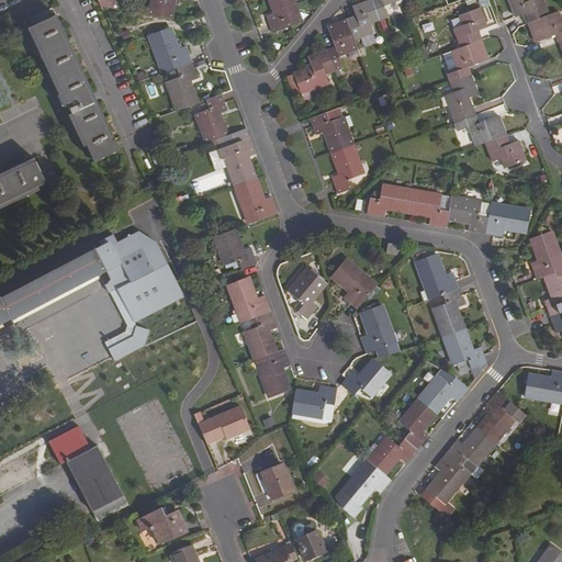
[(97,0),(100,6),(101,8),(122,10),(116,0),(97,0)]
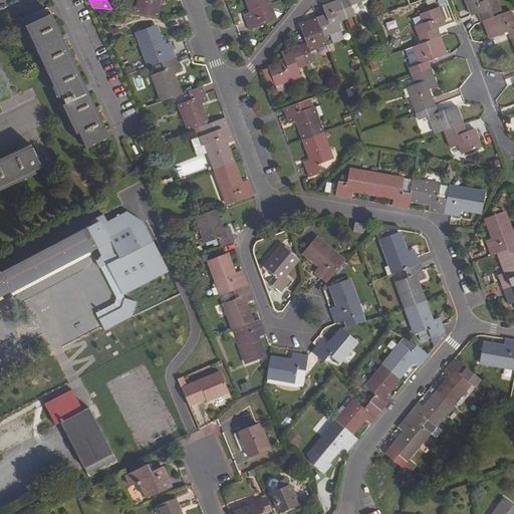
[(159,0),(140,0),(137,14),(157,17),(159,0)]
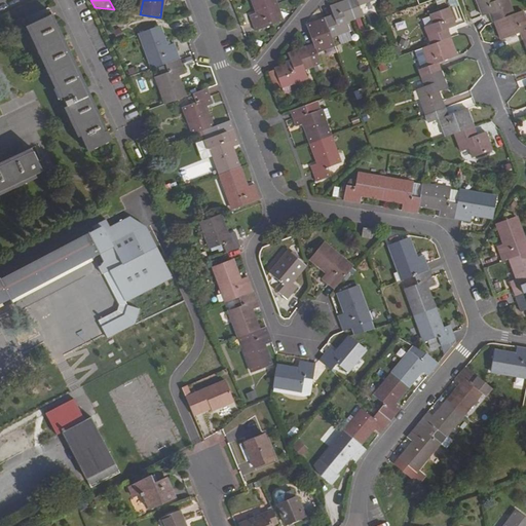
[(283,21),(274,0),(253,0),(258,12),(250,15),(256,30),(283,21)]
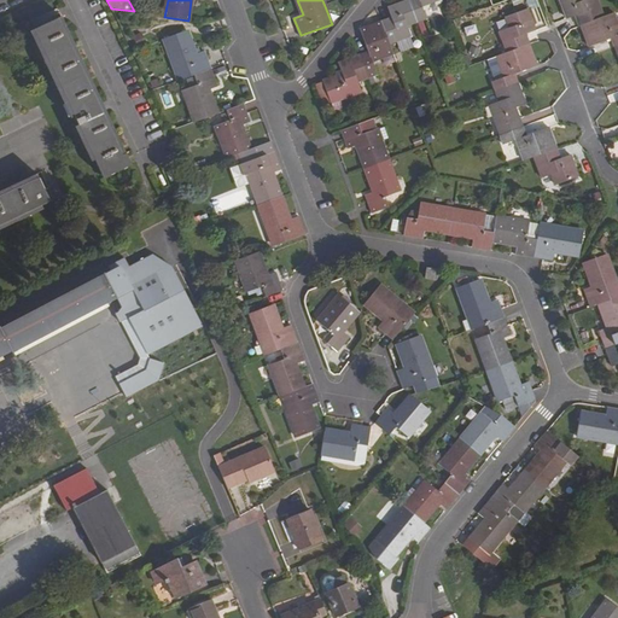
[(407,0),(389,7),(392,17),(389,18),(382,21),(390,44),(410,35),(408,25),(418,22),(409,0),(407,0)]
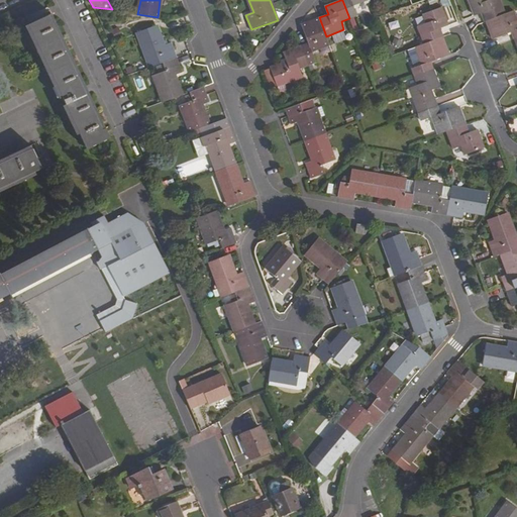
[(342,0),(349,18),(357,15),(353,4),(365,0),(342,0)]
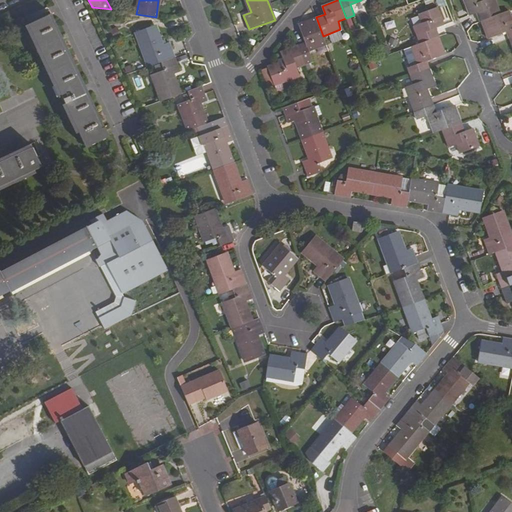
[(479,12),(482,20),(500,13),(495,0),(464,0),(470,15),(479,12)]
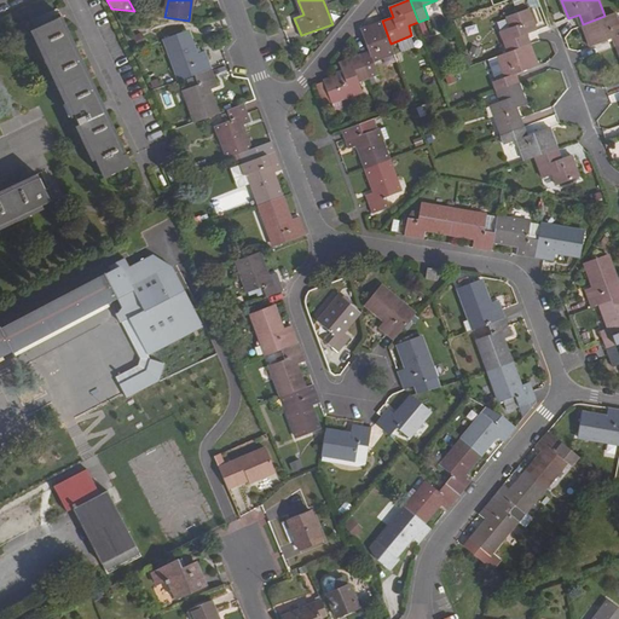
[(377,9),(382,21),(389,18),(386,6),(377,9)]
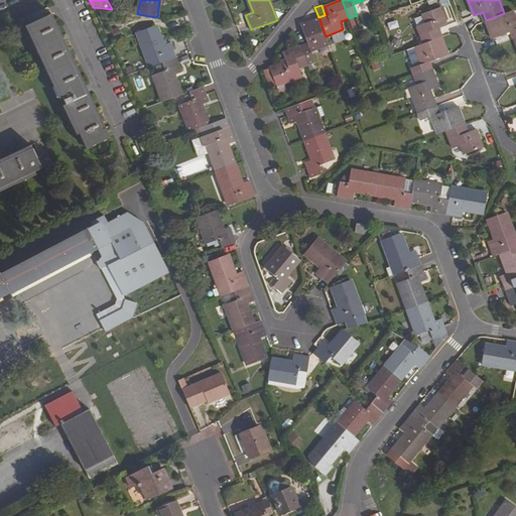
[(426,23),(418,26),(424,43),(442,36),(439,28),(448,25),(441,7),(423,14),(426,23)]
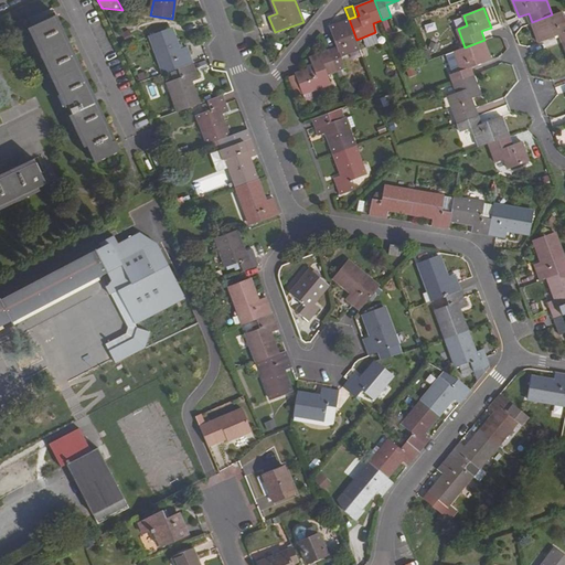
[(564,21),(562,11),(552,14),(532,22),(539,42),(560,34),(563,43),(564,41),(564,21)]
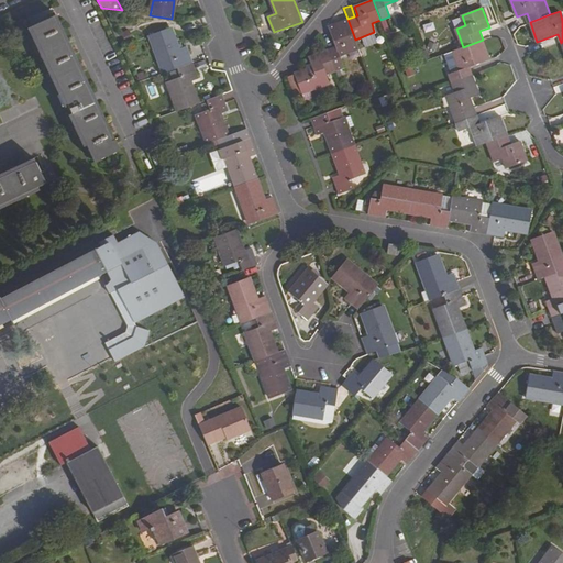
[(85,146),(92,163),(118,151),(55,15),(26,28),(64,108),(67,107),(70,114),(67,117),(81,148),(85,146)]
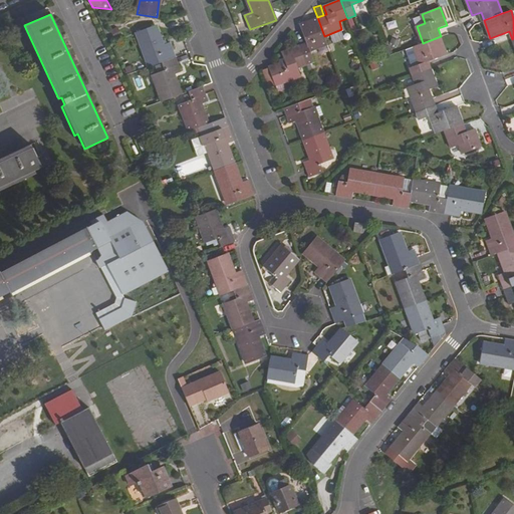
[(327,44),(324,36),(317,17),(300,24),(306,43),(299,46),(306,64),(313,61),(309,51),(327,44)]
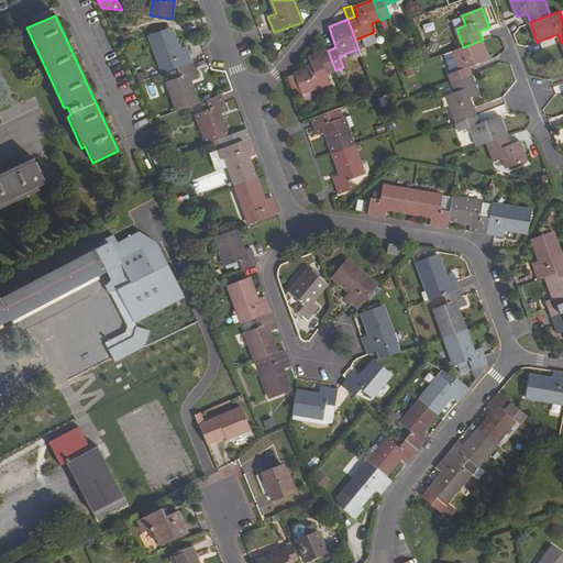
[(170,28),(150,35),(163,74),(177,68),(192,63),(187,47),(178,50),(170,28)]
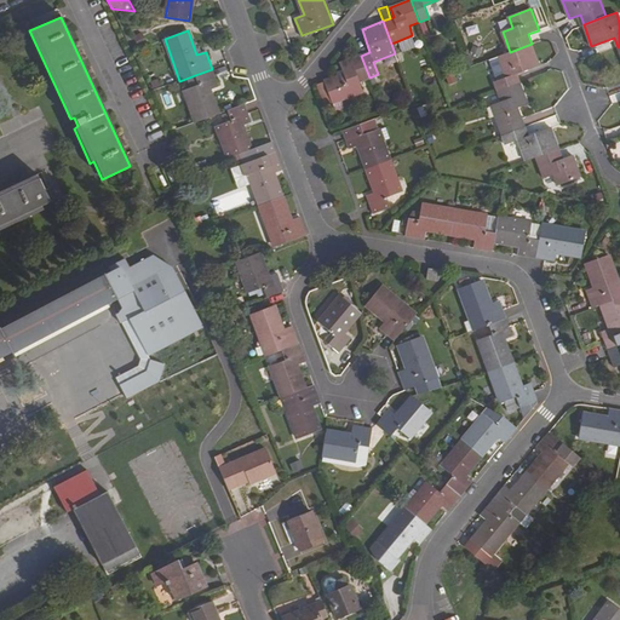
[(507,76),(494,81),(498,90),(521,82),(517,73),(540,65),(532,44),(510,52),(499,56),(507,76)]
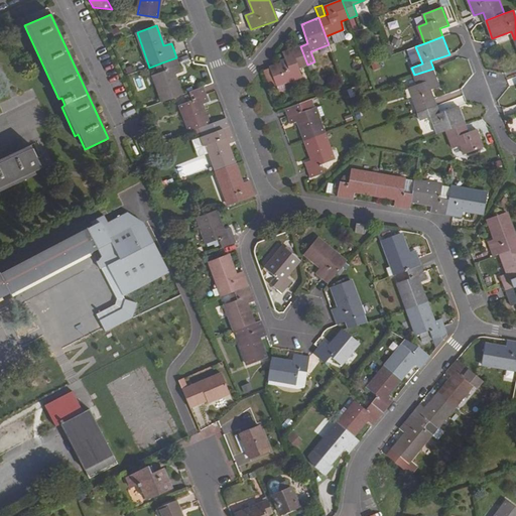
[(302,77),(299,68),(307,65),(300,46),(283,52),(286,61),(270,68),(277,86),(302,77)]
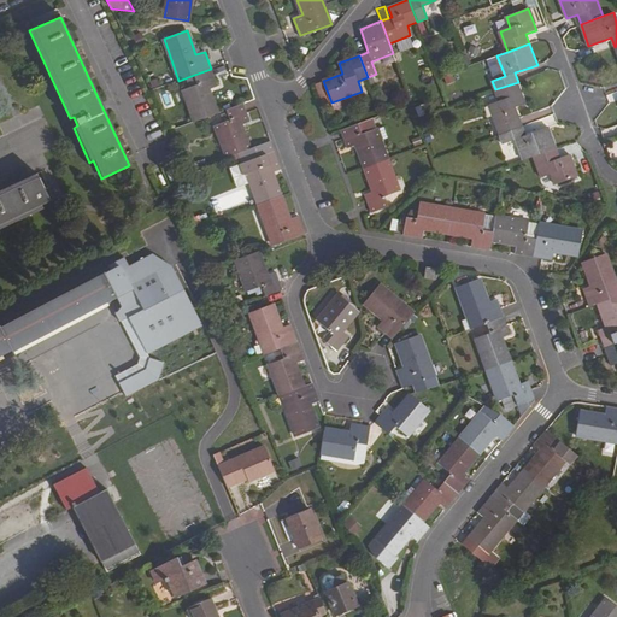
[(212,66),(213,74),(228,71),(227,64),(212,66)]
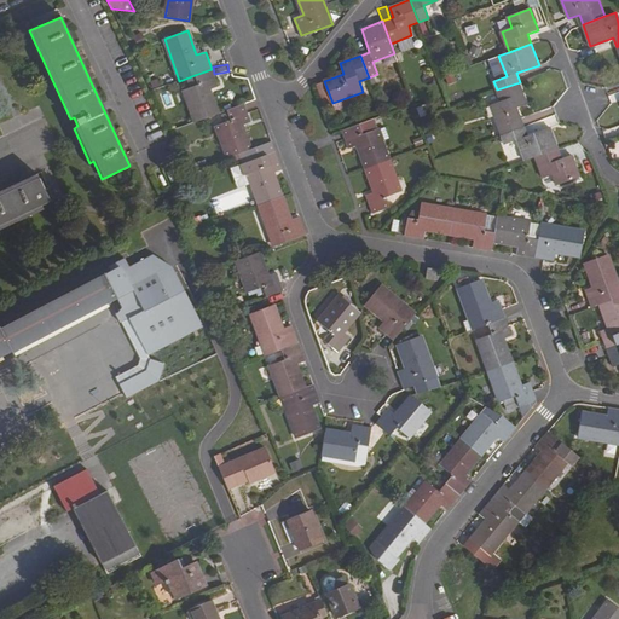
[(200,85),(184,91),(195,122),(218,114),(209,90),(218,87),(212,69),(195,75),(200,85)]
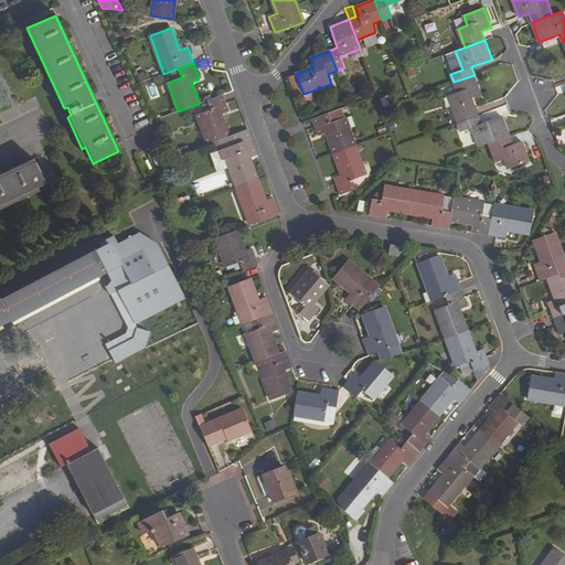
[(296,74),(288,77),(295,97),(304,94),(296,74)]
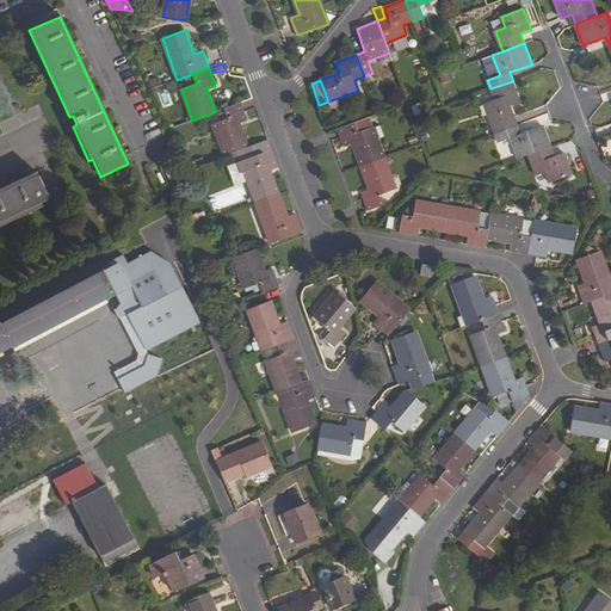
[(494,99),(483,104),(494,133),(517,124),(511,105),(520,102),(513,81),(491,88),(494,99)]
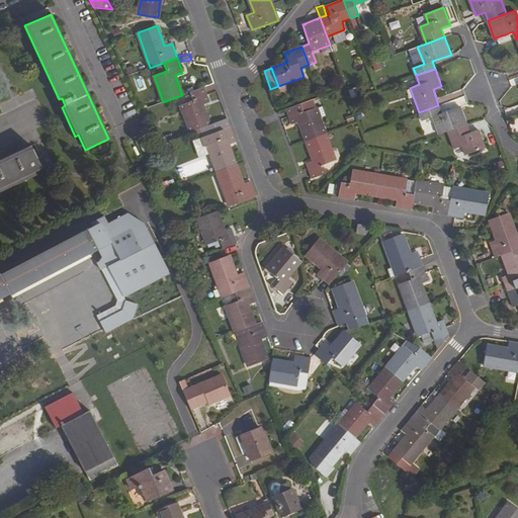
[(285,84),(278,86),(280,92),(287,90),(285,84)]
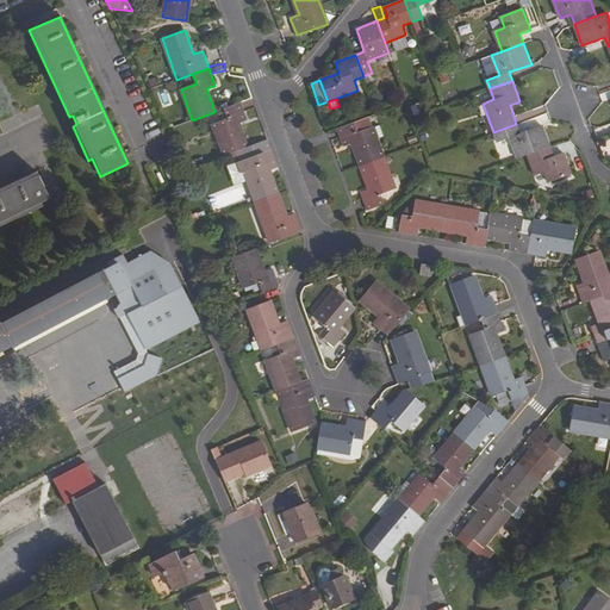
[(238,124),(247,120),(241,103),(223,109),(228,119),(213,124),(224,156),(247,147),(238,124)]
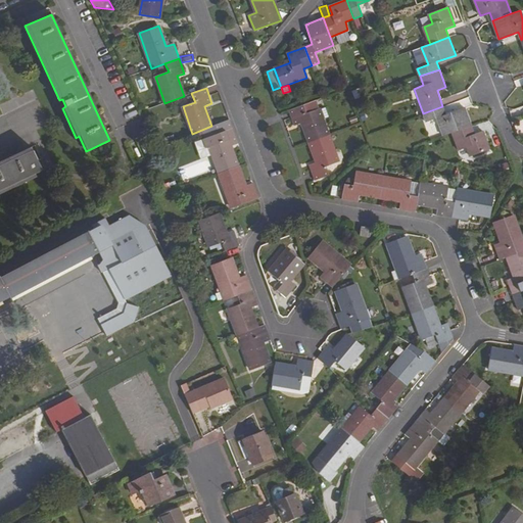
[(316,100),(289,109),(295,126),(302,123),(310,142),(328,135),(316,100)]
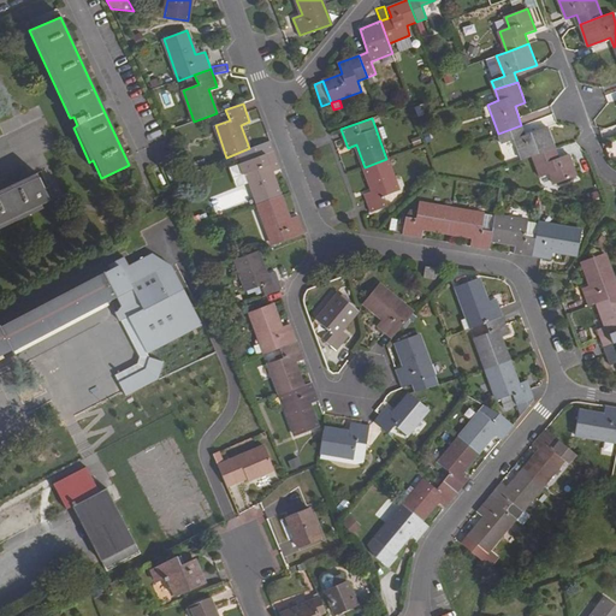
[(502,143),(515,138),(522,159),(533,155),(555,147),(548,126),(525,135),(521,125),(498,134),(502,143)]
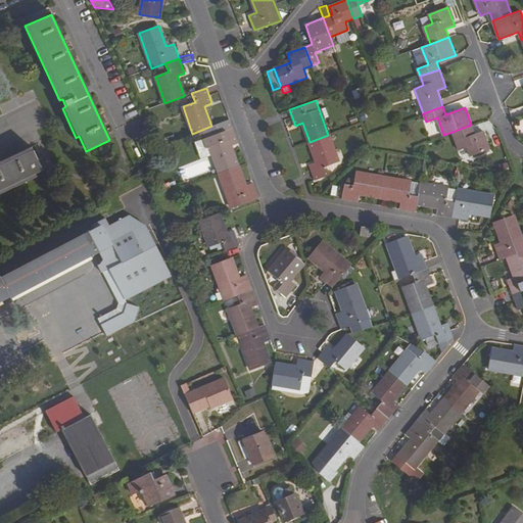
[(238,167),(231,146),(238,144),(233,129),(230,120),(211,126),(201,130),(204,139),(207,148),(209,147),(220,174),(222,173),(238,167)]
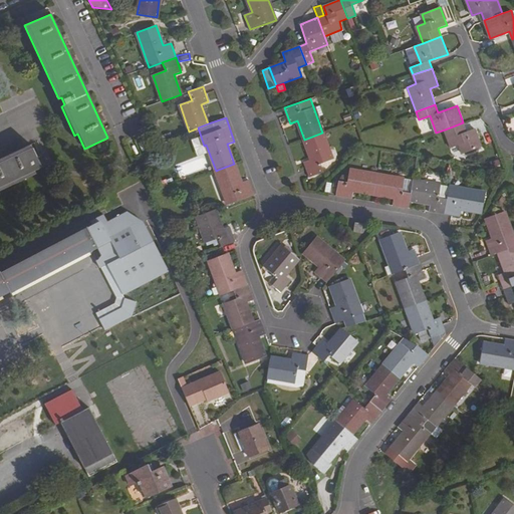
[(475,129),(467,132),(463,122),(445,130),(451,147),(459,144),(463,154),(481,146),(475,129)]
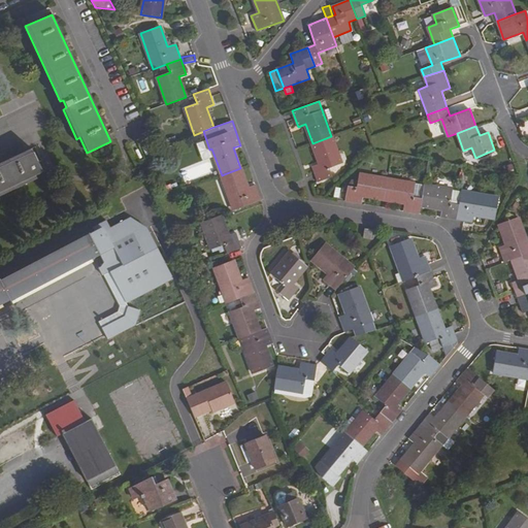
[(329,168),(341,163),(331,136),(312,143),(320,164),(312,167),(318,183),(332,176),(329,168)]
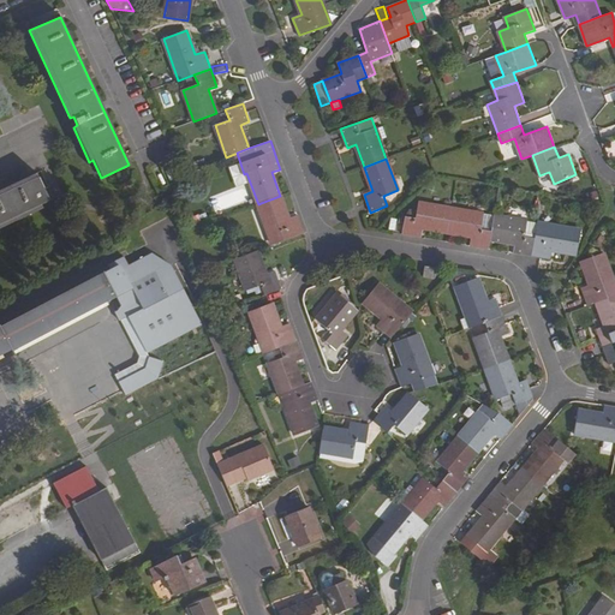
[(258,204),(246,173),(244,174),(255,204),(258,204)]
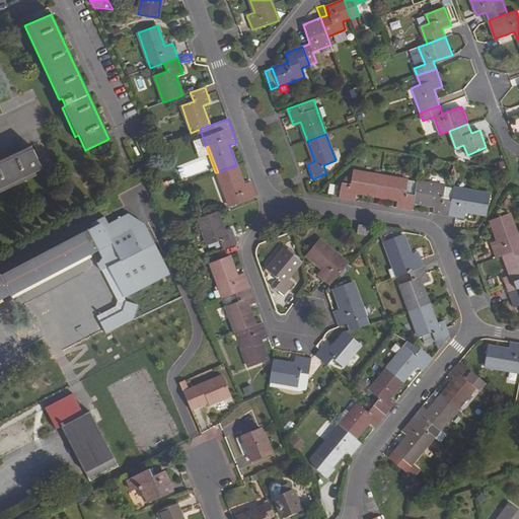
[(457,159),(465,157),(462,148),(454,150),(457,159)]
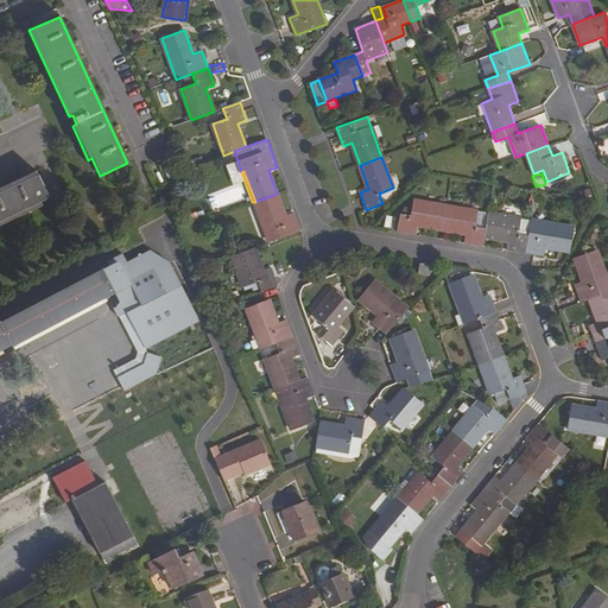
[(0,226),(38,210),(36,206),(44,202),(32,175),(0,189),(0,226)]
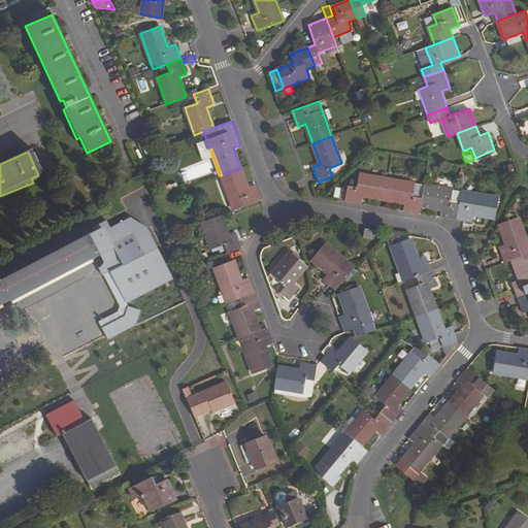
[(256,185),(246,188),(240,168),(222,175),(234,209),(261,200),(256,185)]
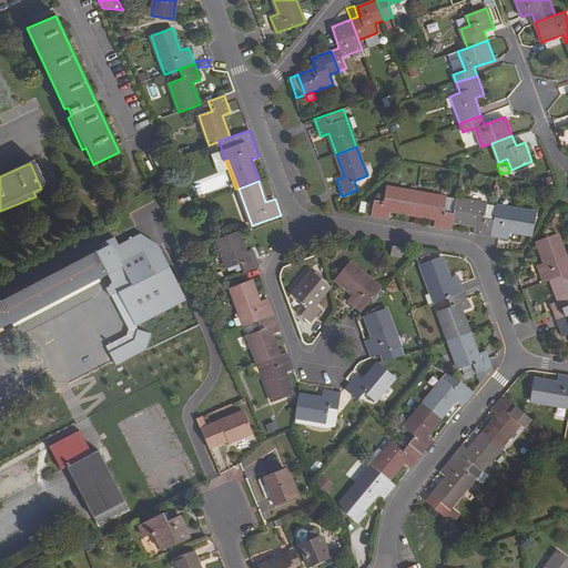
[(391,210),(412,213),(416,193),(386,188),(384,202),(374,200),(371,216),(388,219),(391,210)]
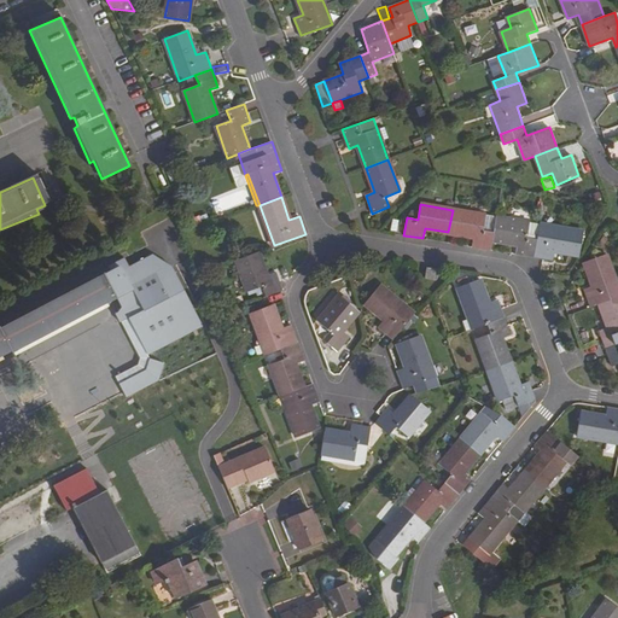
[(491,250),(493,240),(494,232),(483,231),(485,215),(453,210),(448,232),(473,237),(472,246),(491,250)]
